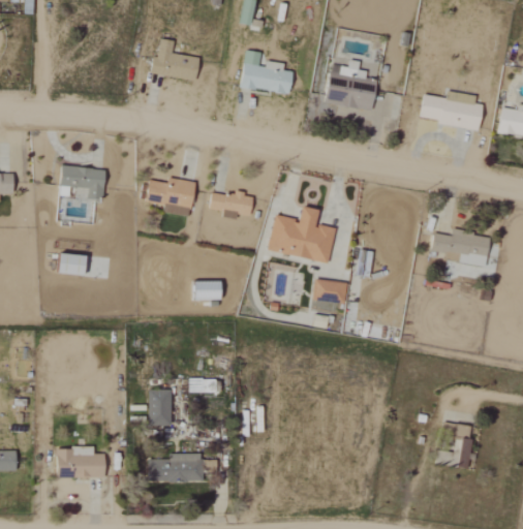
[(195,81),(200,58),(172,54),(174,40),(157,38),(152,74),(195,81)]
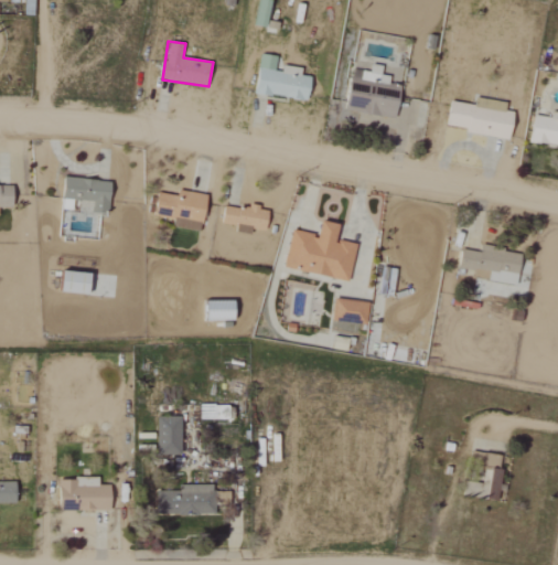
[(255,93),(309,102),(313,77),(301,75),(302,68),(279,65),(281,57),(261,54),(255,93)]
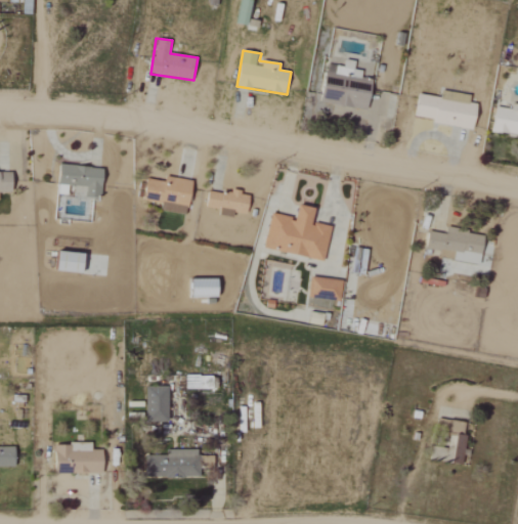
[(368,108),(372,79),(362,78),(363,71),(355,70),(356,60),(336,58),(335,73),(325,72),(320,102),(368,108)]
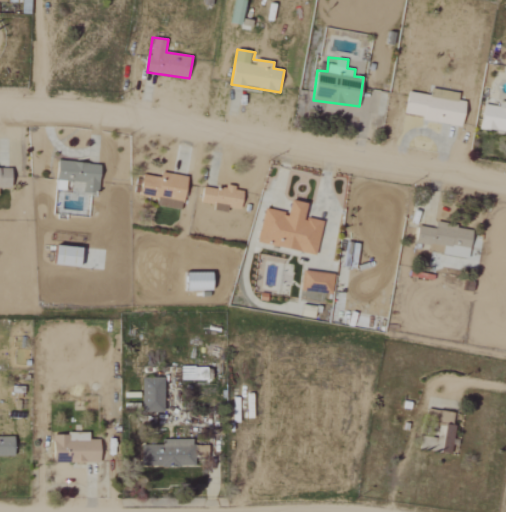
[(404,115),(463,126),(468,102),(459,100),(460,93),(436,88),(434,96),(409,91),(404,115)]
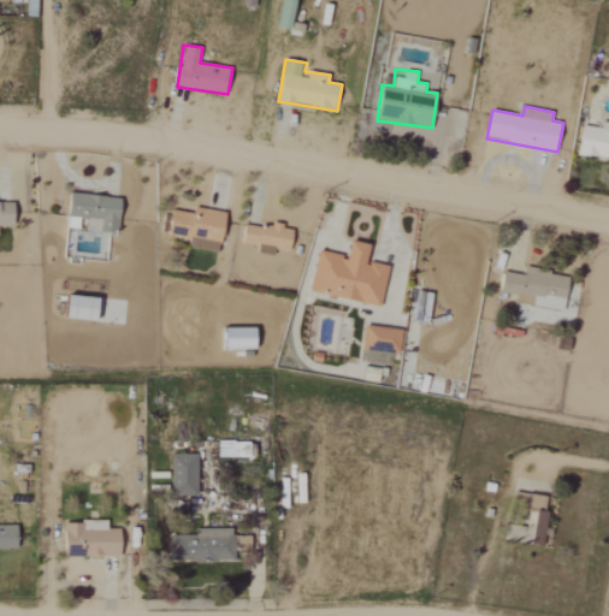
[(608,130),(584,126),(579,154),(608,159),(608,130)]
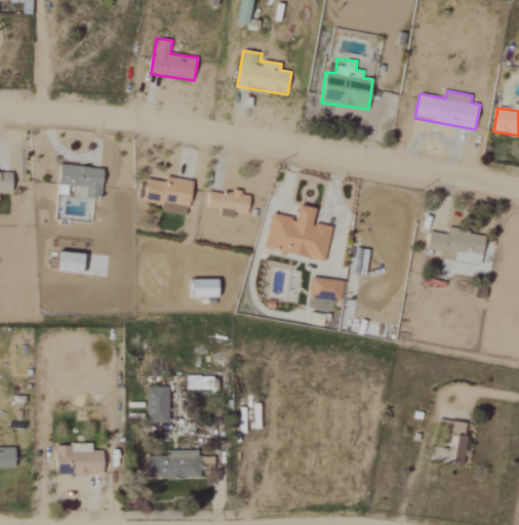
[(104,198),(106,168),(61,165),(60,193),(87,195),(87,198),(104,198)]
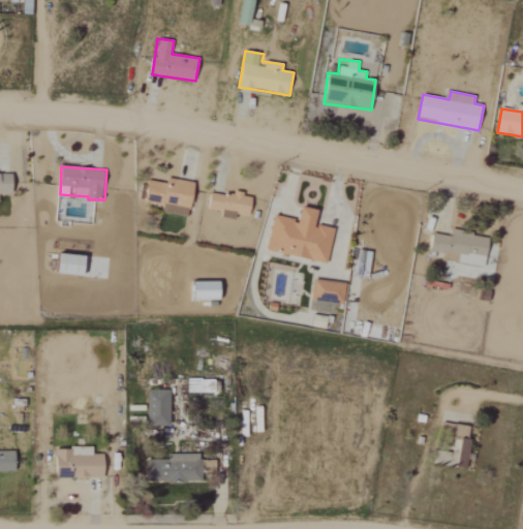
[(163,213),(189,217),(194,183),(167,179),(166,184),(149,181),(145,203),(164,206),(163,213)]
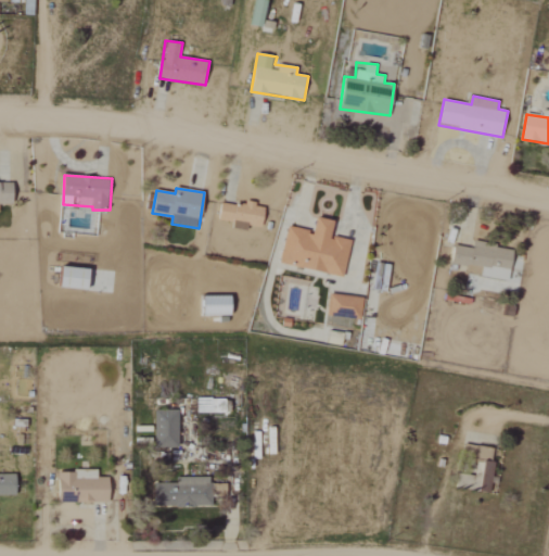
[(234,223),(233,228),(247,231),(250,225),(264,228),(268,206),(246,202),(245,207),(221,202),(218,219),(234,223)]
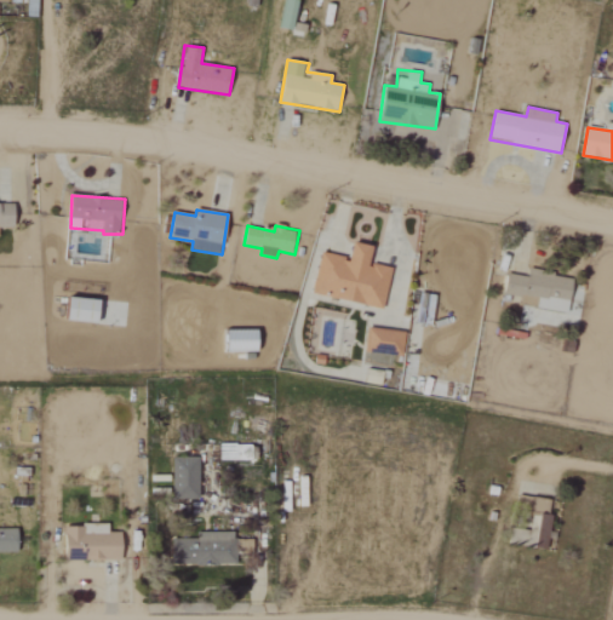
[(321,252),(313,294),(385,309),(394,268),(367,263),(371,246),(351,241),(349,258),(321,252)]
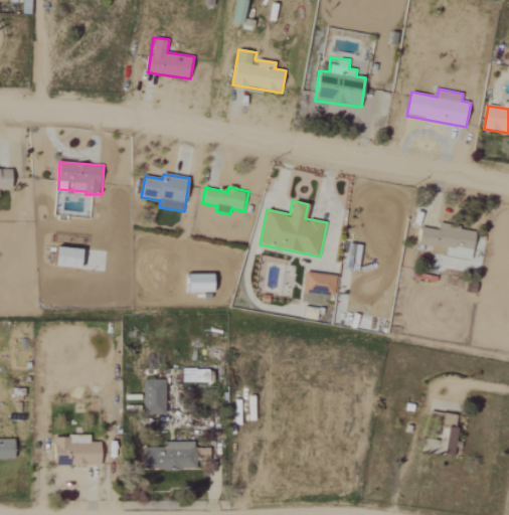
[(477,231),(442,224),(440,230),(423,227),(419,243),(436,247),(434,252),(471,261),(477,231)]
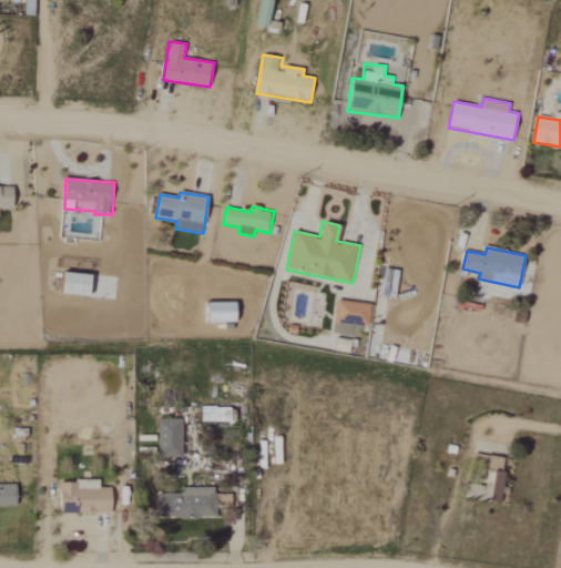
[(61,294),(88,295),(88,274),(61,273),(61,294)]
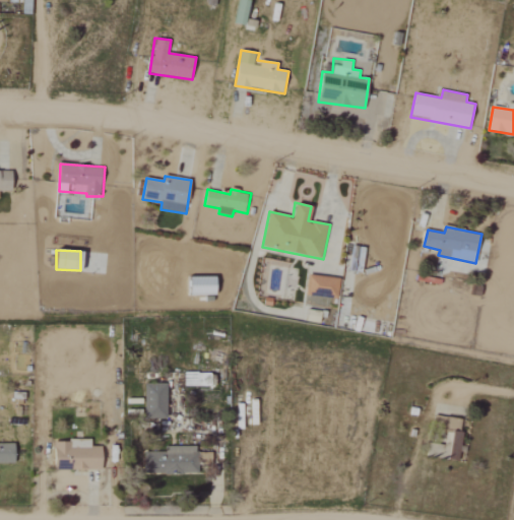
[(338,299),(340,278),(309,274),(307,295),(338,299)]
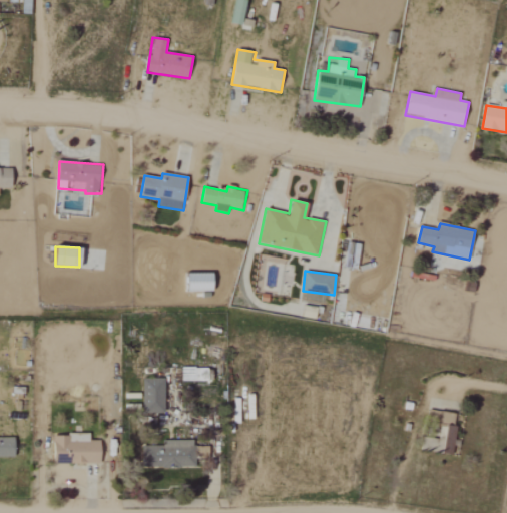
[(185,292),(213,291),(212,273),(184,275),(185,292)]
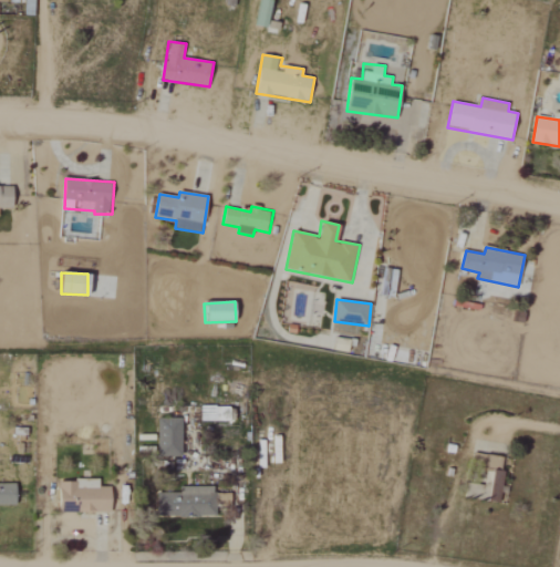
[(158,456),(184,456),(184,419),(159,419),(158,456)]
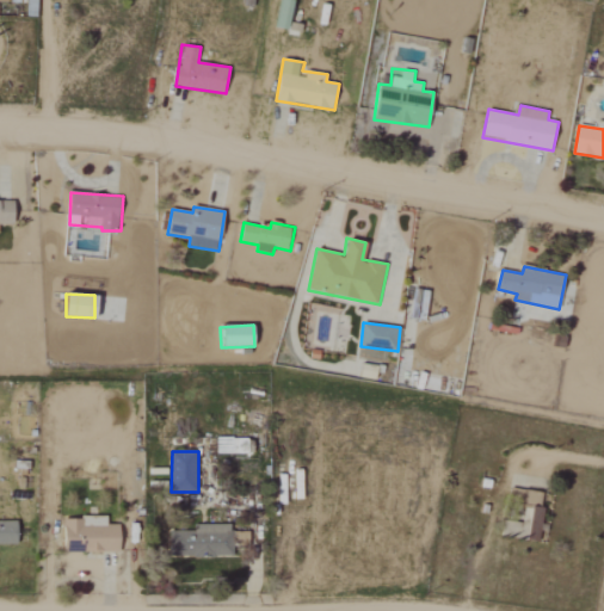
[(548,494),(523,489),(521,507),(527,508),(521,538),(538,542),(548,494)]
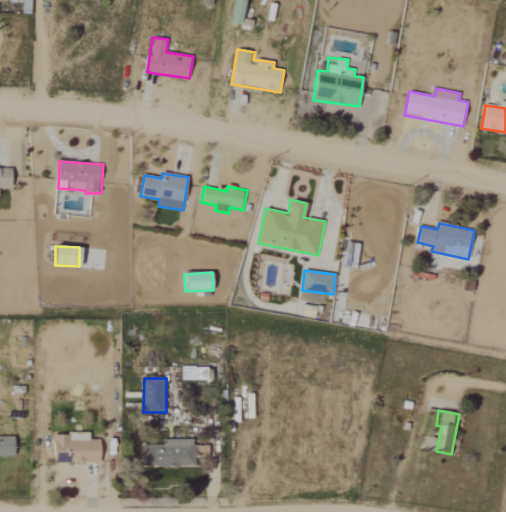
[(72,463),(103,463),(103,439),(91,439),(91,434),(54,434),(54,452),(71,452),(72,463)]
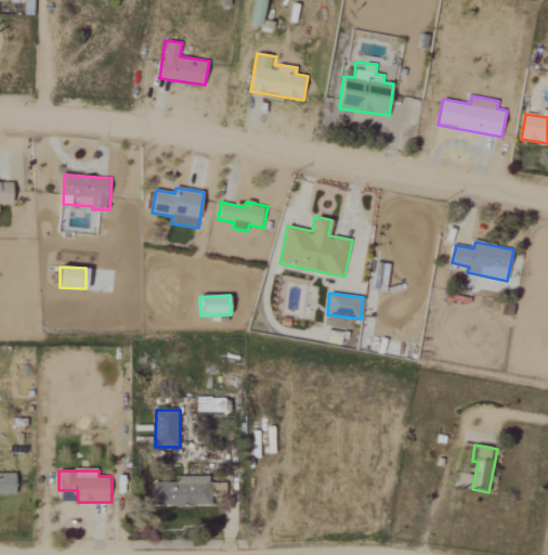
[(213,503),(213,498),(229,497),(229,482),(210,483),(210,477),(157,478),(158,505),(213,503)]
